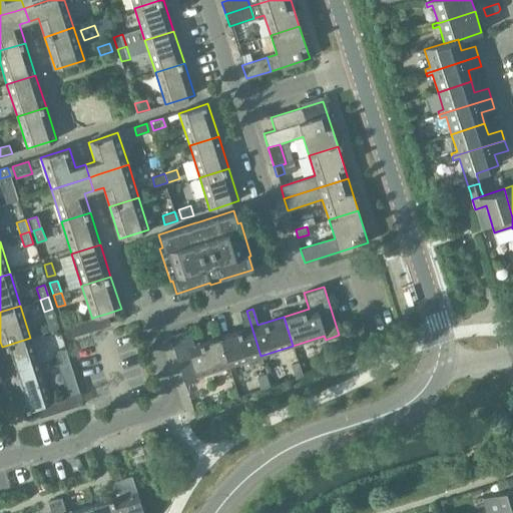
[(228,366),(261,356),(246,311),(239,314),(244,329),(219,337),(228,366)]
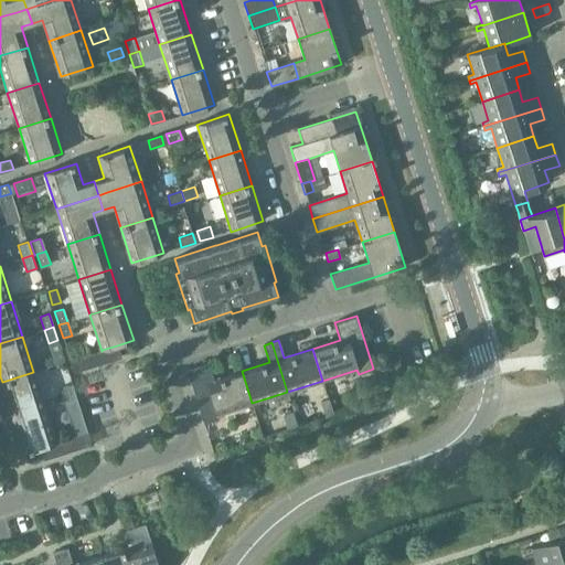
[(109,348),(114,360),(121,358),(117,345),(109,348)]
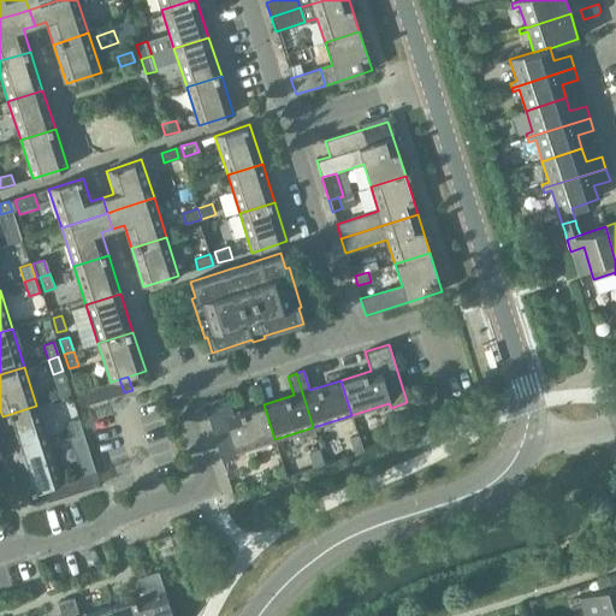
[(111,381),(114,395),(124,392),(119,379),(111,381)]
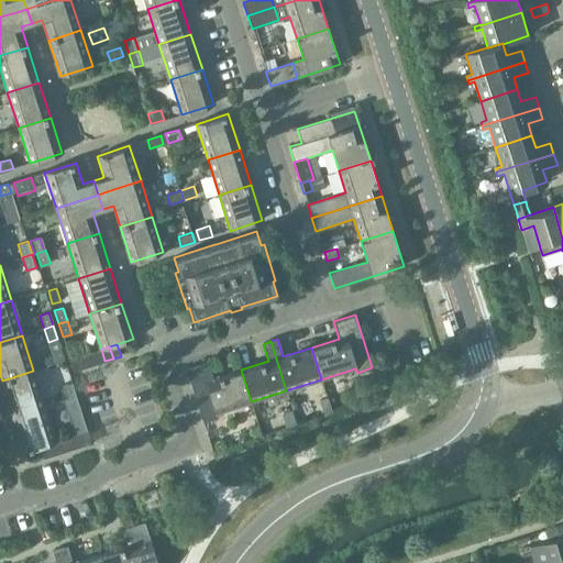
[(94,352),(97,364),(105,361),(101,349),(101,350),(94,352)]
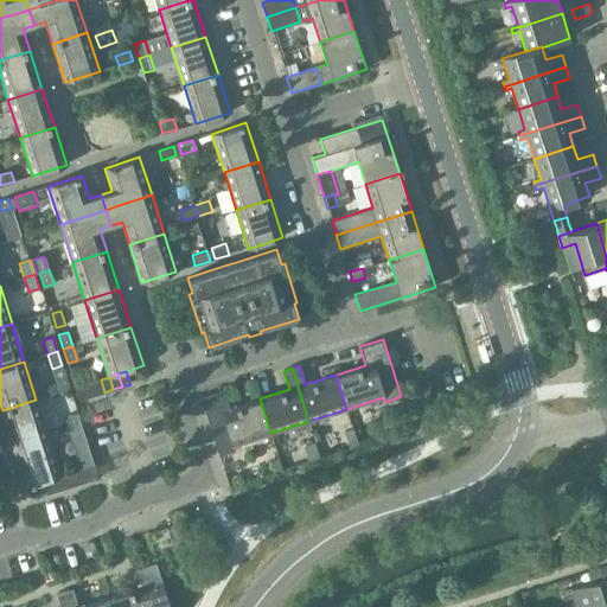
[(104,393),(101,379),(93,382),(96,395),(104,393)]
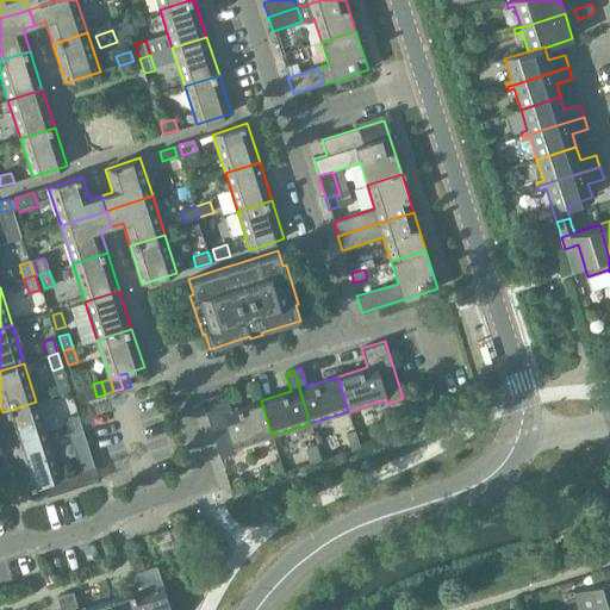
[(97,397),(93,384),(83,386),(88,399),(97,397)]
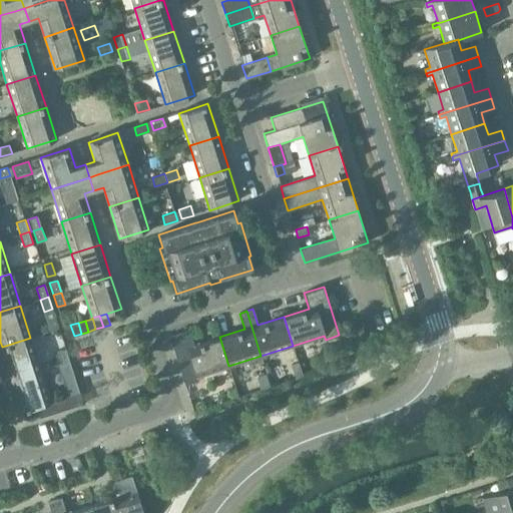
[(74,336),(70,325),(63,328),(67,338),(74,336)]
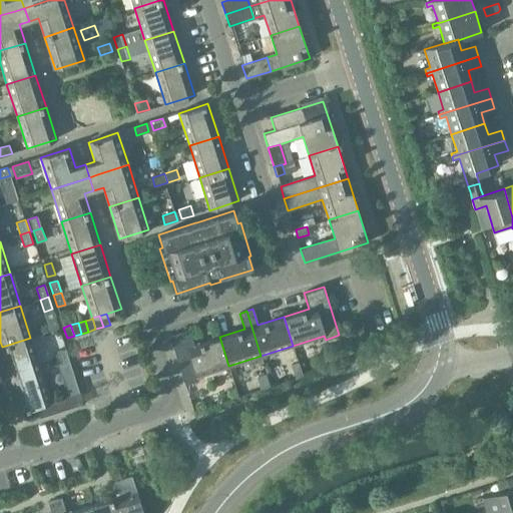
[(198,380),(197,376),(228,366),(219,337),(193,345),(188,330),(169,336),(184,385),(198,380)]
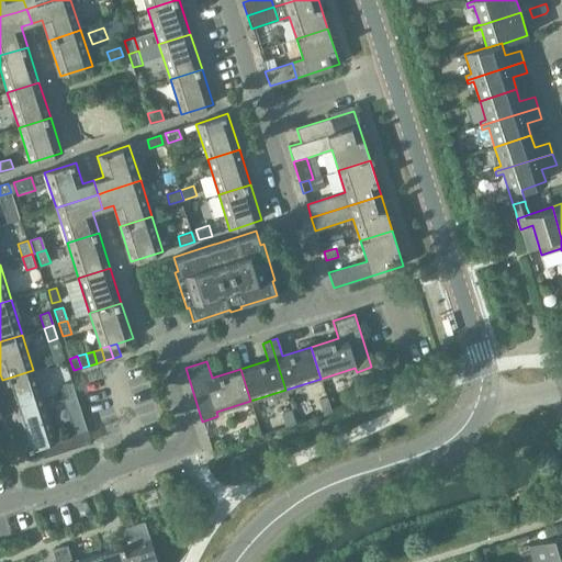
[(45,405),(33,370),(2,380),(13,415),(45,405)]
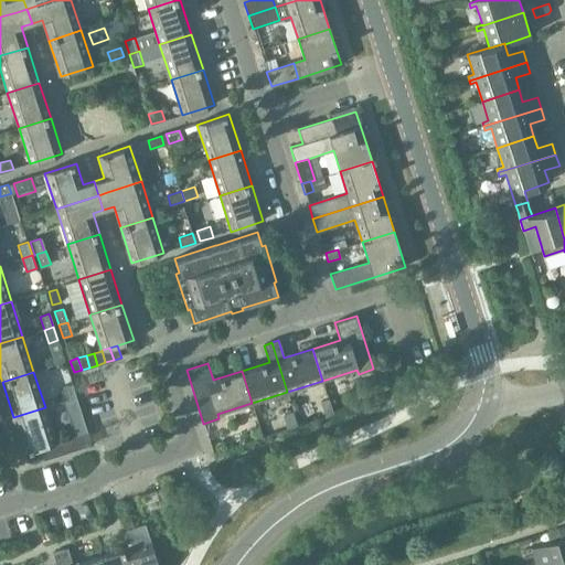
[(67,400),(76,396),(73,384),(63,386),(67,400)]
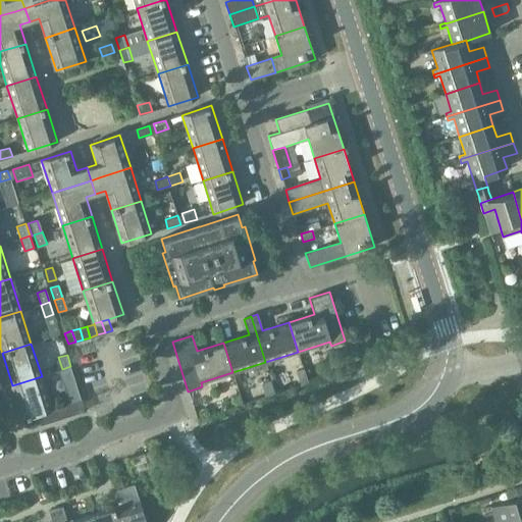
[(70,366),(62,369),(65,381),(74,378),(70,366)]
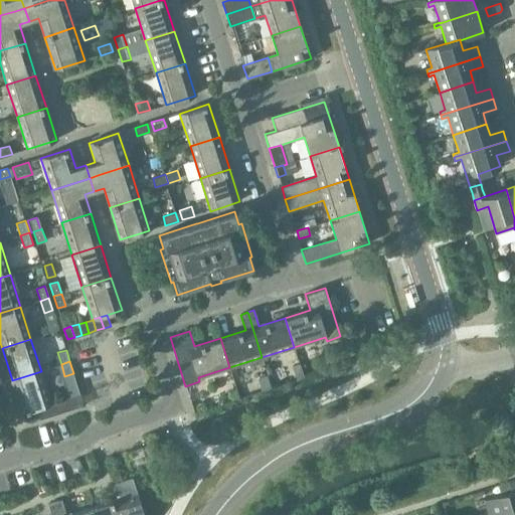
[(12,380),(22,412),(36,408),(43,406),(51,403),(41,371),(12,380)]
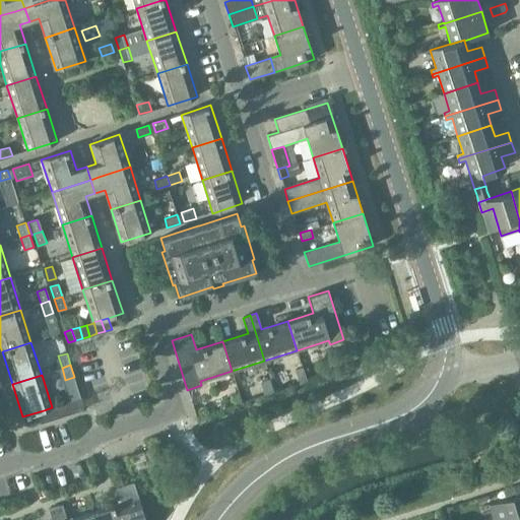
[(269,379),(260,381),(264,394),(272,391),(269,379)]
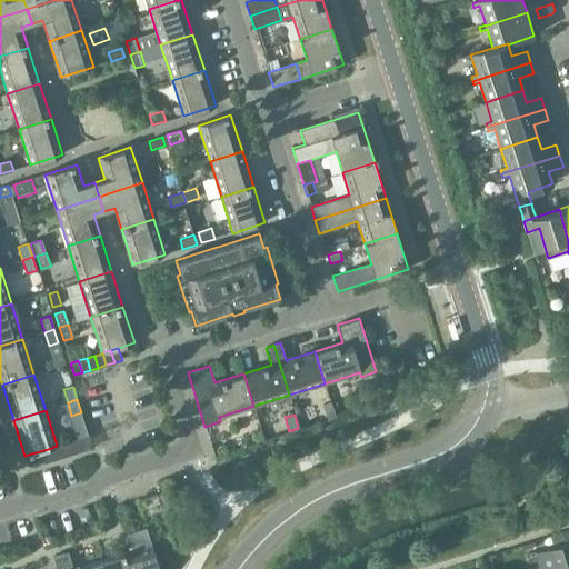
[(80,438),(83,450),(92,448),(88,436),(80,438)]
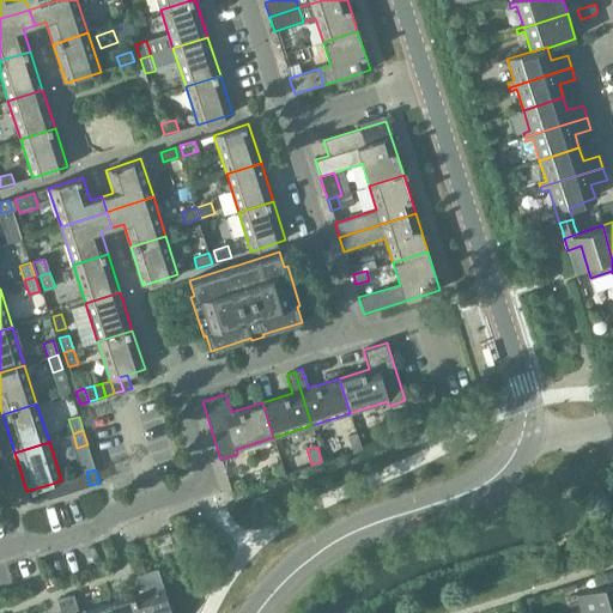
[(90,485),(86,472),(78,475),(82,489),(90,485)]
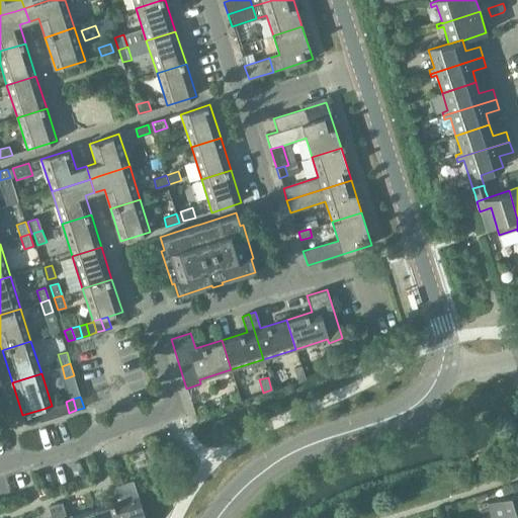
[(69,413),(66,402),(59,404),(62,415),(69,413)]
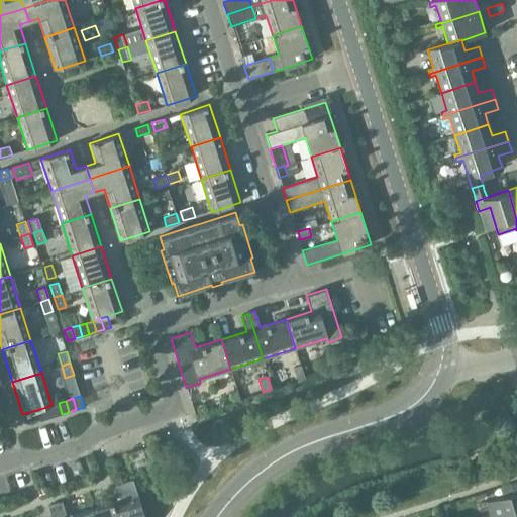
[(59,403),(52,405),(55,416),(62,414),(59,403)]
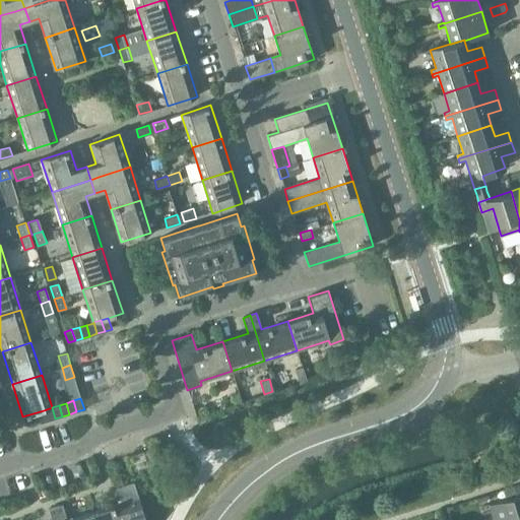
[(44,410),(48,420),(55,418),(52,407),(44,410)]
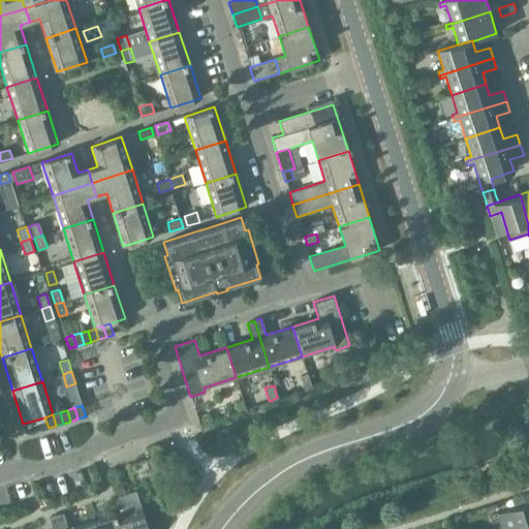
[(49,428),(44,417),(37,419),(41,431),(49,428)]
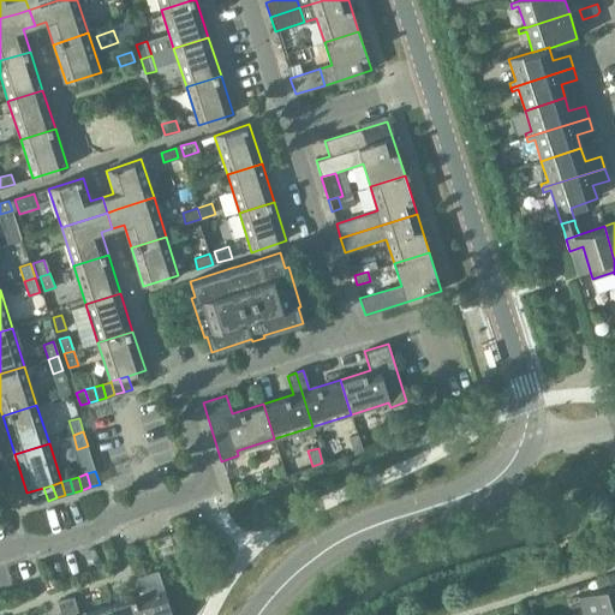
[(169,535),(154,539),(160,556),(174,551),(169,535)]
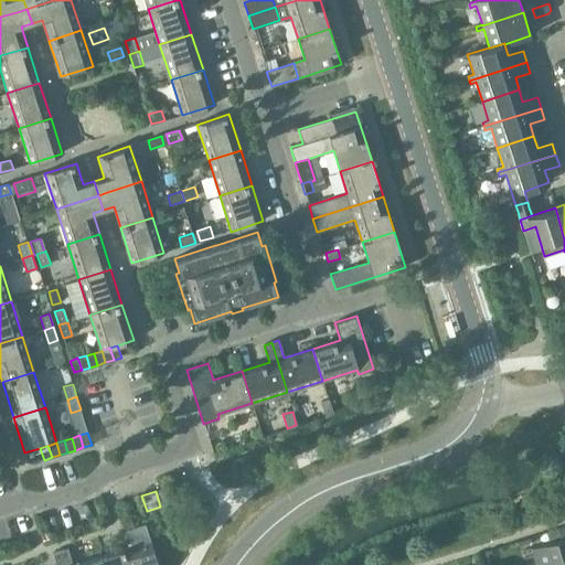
[(124,531),(129,547),(100,557),(103,564),(157,564),(145,524),(124,531)]
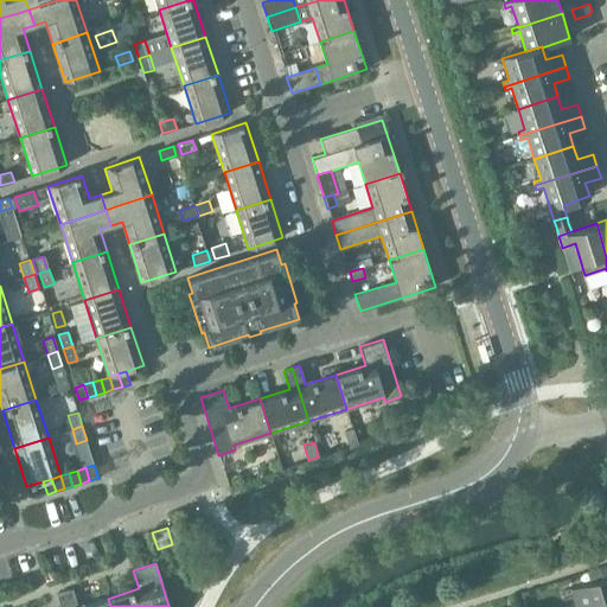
[(573,588),(579,606),(600,606),(606,605),(606,566),(601,568),(605,579),(573,588)]
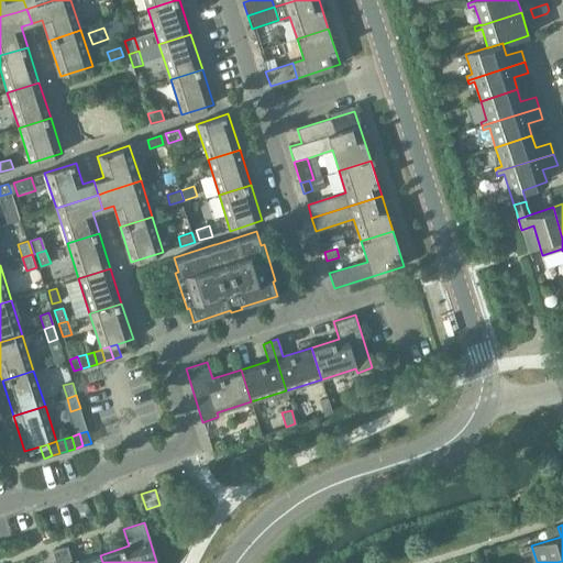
[(64,562),(102,562),(100,555),(74,562),(72,562),(67,547),(59,549),(64,562)]
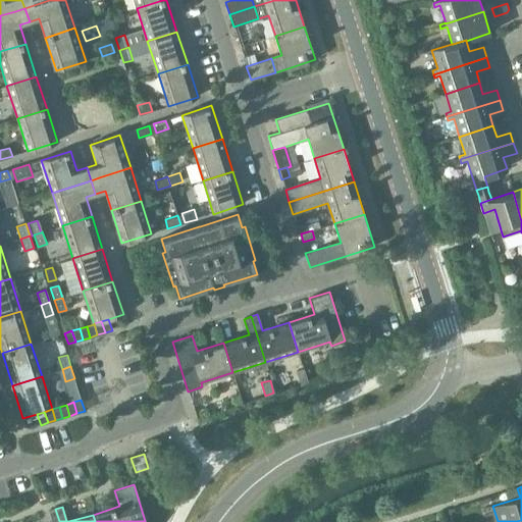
[(59,521),(55,509),(49,511),(52,521),(59,521)]
